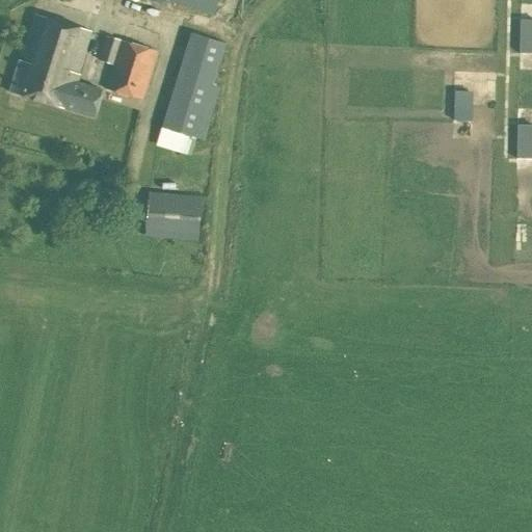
[(171,0),(213,12),(216,0),(171,0)]
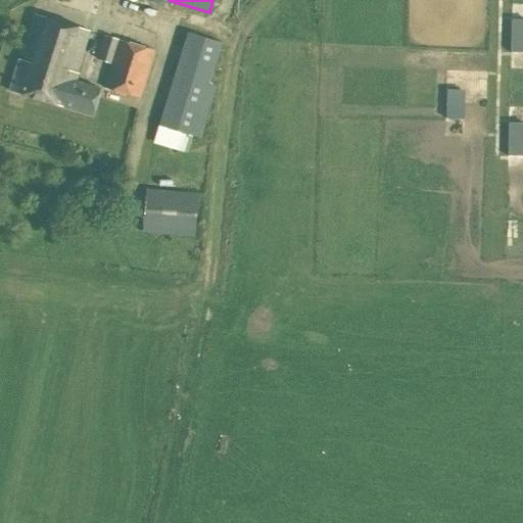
[(16,62),(74,82),(77,74),(74,73),(87,33),(33,14),(16,62)]
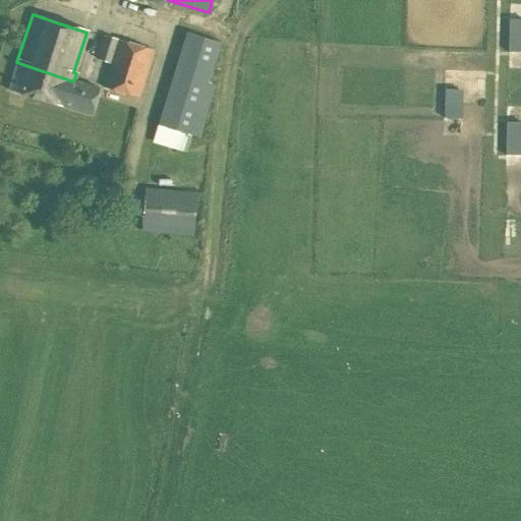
[(220,44),(185,34),(152,142),(186,154),(192,135),(199,137),(216,87),(208,83),(220,44)]
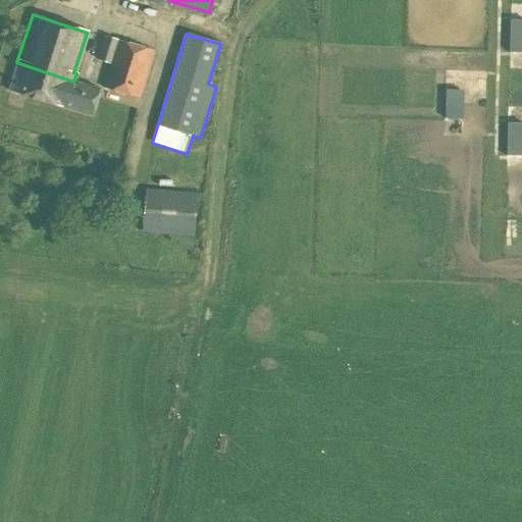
[(139,98),(153,50),(103,36),(96,59),(109,63),(102,88),(139,98)]
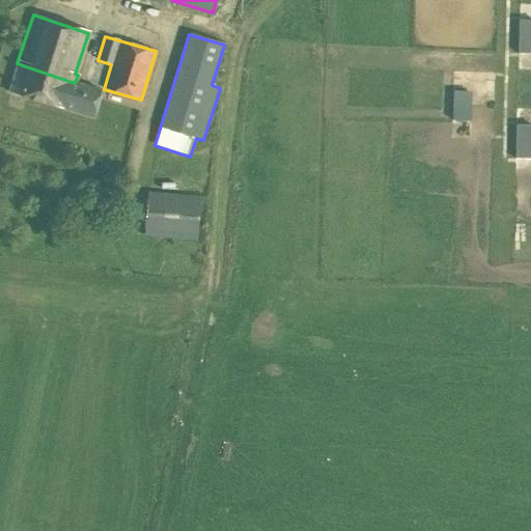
[(101,91),(75,83),(17,63),(7,92),(56,108),(57,107),(91,118),(101,91)]
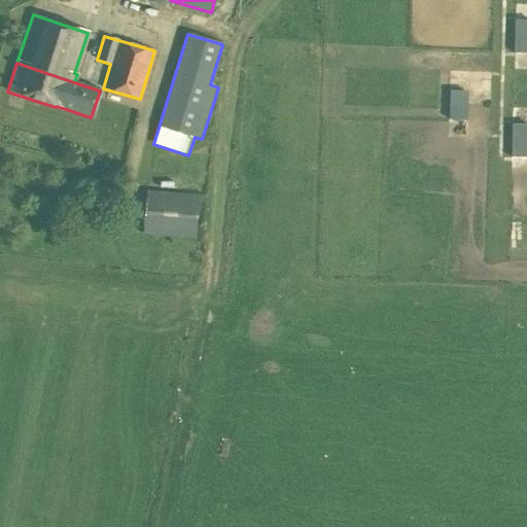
[(195,239),(199,195),(147,190),(143,235),(195,239)]
